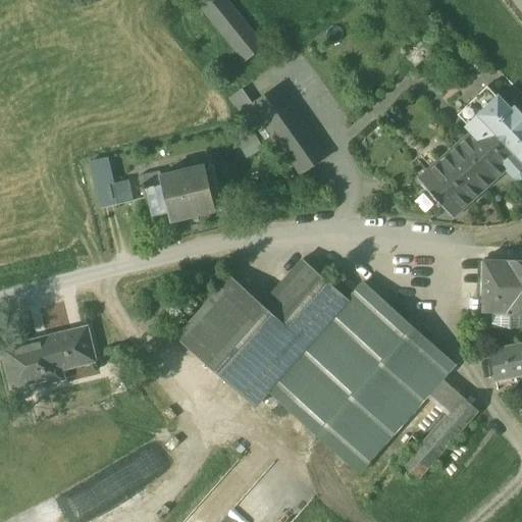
[(250,31),(224,0),(196,0),(232,45),(250,31)]
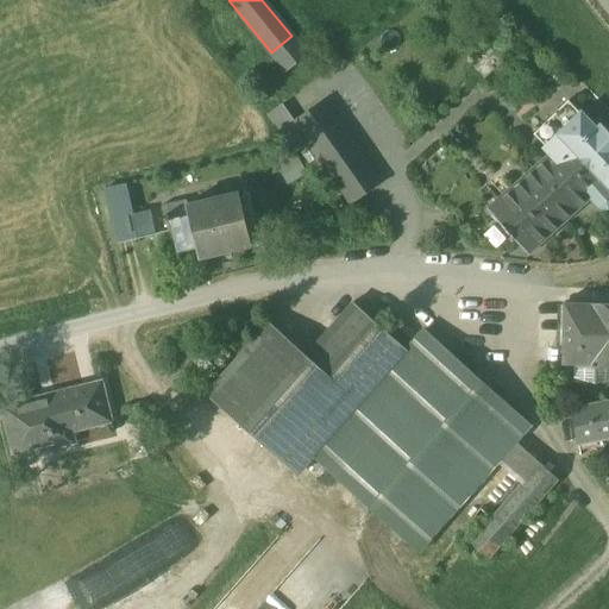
[(307,56),(292,36),(271,52),(287,71),(307,56)]
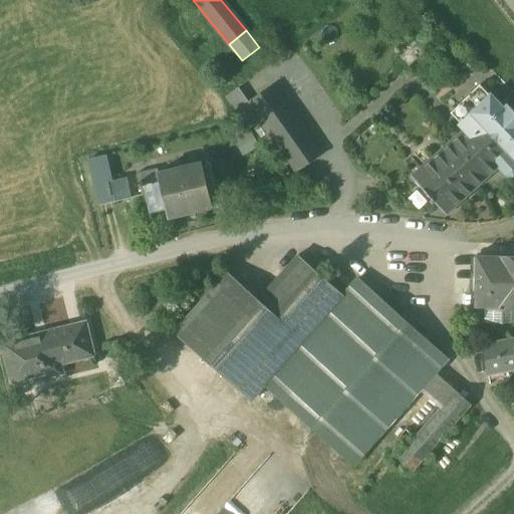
[(322,155),(273,84),(248,101),(298,172),(322,155)]
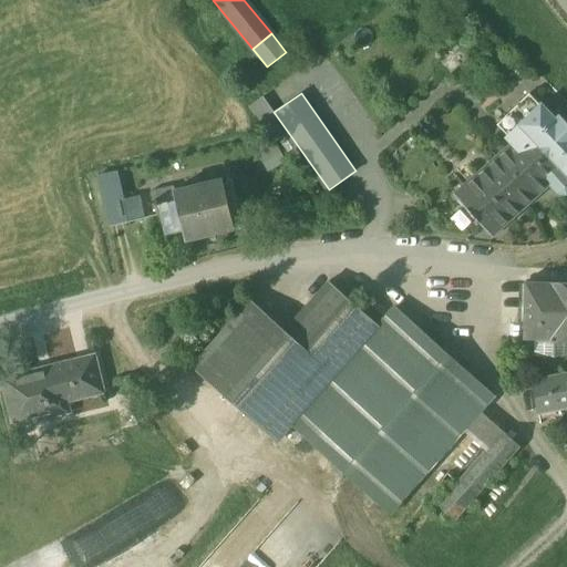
[(540,104),(529,93),(498,124),(508,135),(507,136),(513,143),(453,194),(493,237),(550,185),(557,193),(566,196),(566,123),(559,115),(556,119),(542,103),(540,104)]
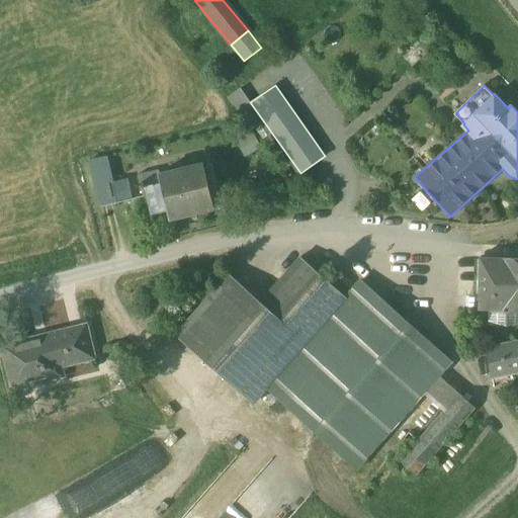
[(107,157),(90,161),(96,187),(112,184),(112,183),(107,157)]
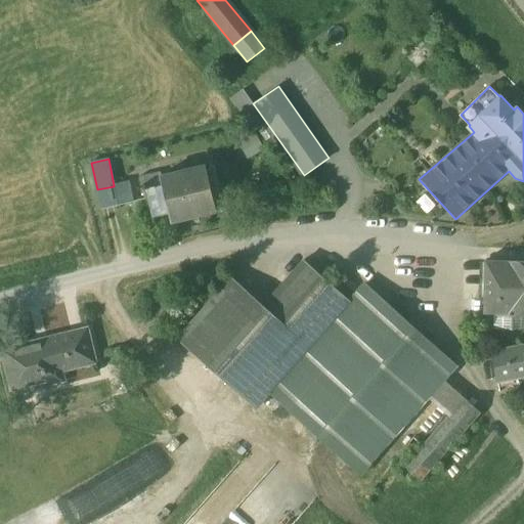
[(162,176),(161,177),(169,214),(171,222),(217,211),(206,166),(162,176)]
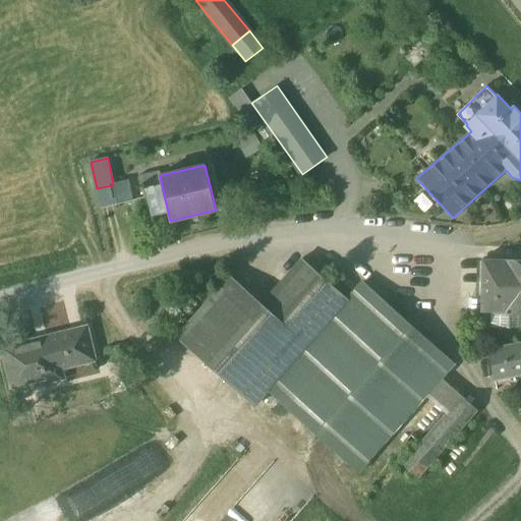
[(160,172),(140,177),(150,217),(168,213),(160,176),(161,175),(160,172)]
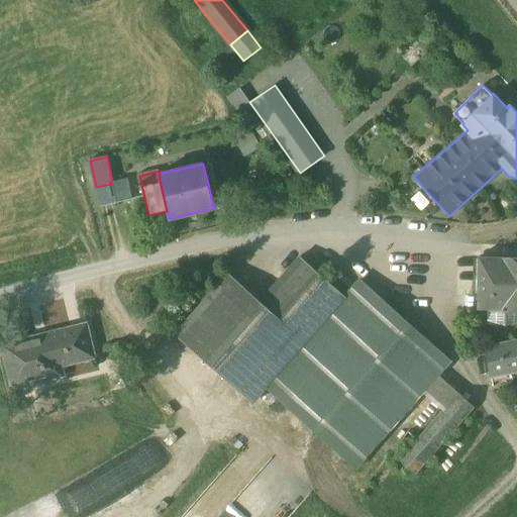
[(126,180),(112,183),(112,184),(96,187),(101,207),(131,200),(126,180)]
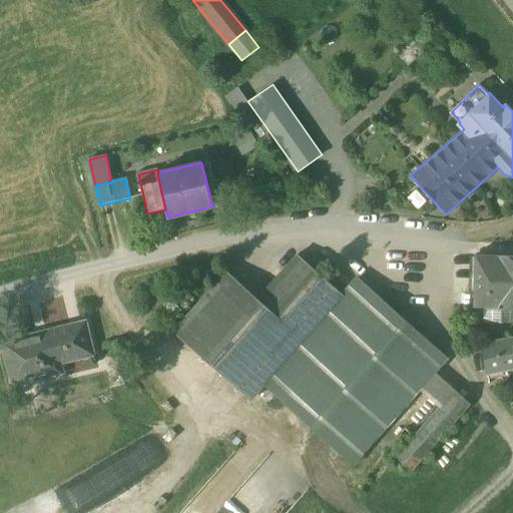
[(259,300),(205,360),(250,400),(265,385),(264,384),(343,296),(298,255),(259,300)]
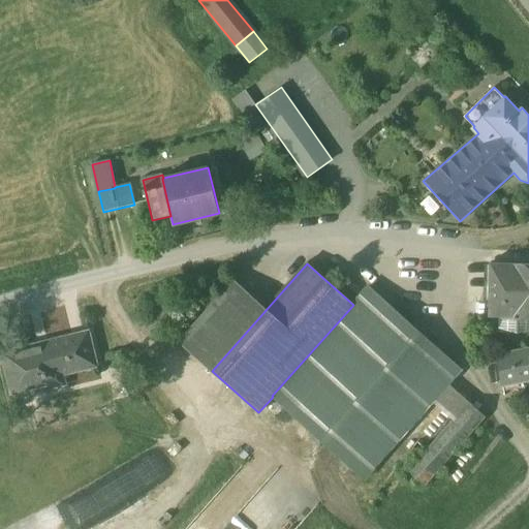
[(528,263),(515,263),(515,265),(491,263),(490,316),(499,316),(514,316),(514,317),(528,317),(528,263)]
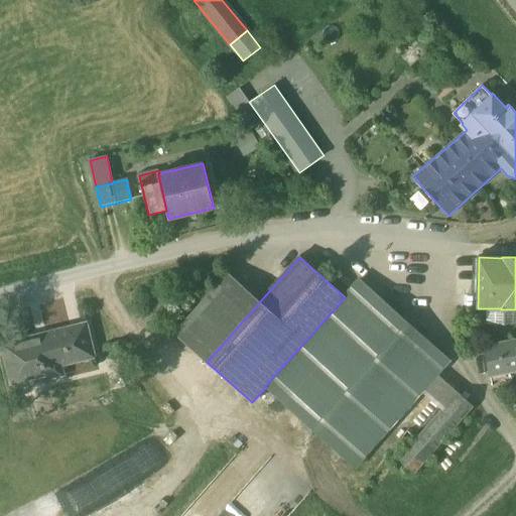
[(229,273),(175,334),(207,362),(260,301),(229,273)]
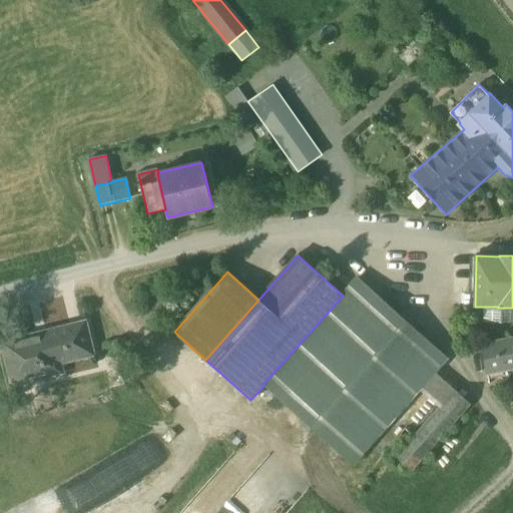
[(447,358),(358,279),(343,296),(264,384),(265,385),(352,464),(447,358)]
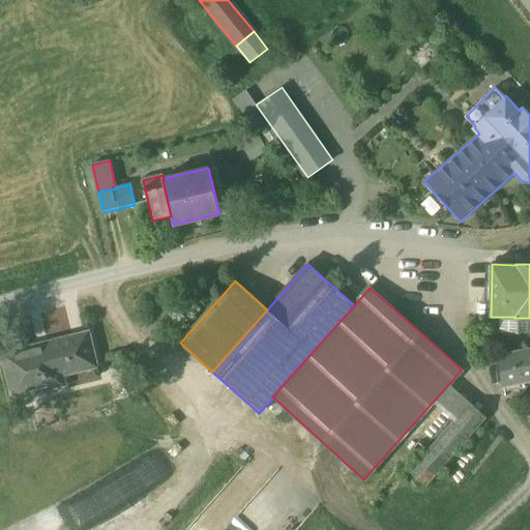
[(529,318),(514,318),(514,317),(500,317),(500,329),(518,334),(529,331),(529,318)]
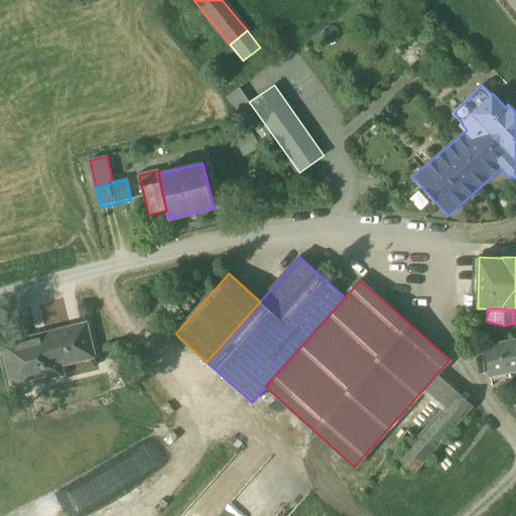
[(20,340),(2,345),(12,385),(61,373),(58,363),(93,355),(85,324),(47,333),(47,334),(20,341),(20,340)]
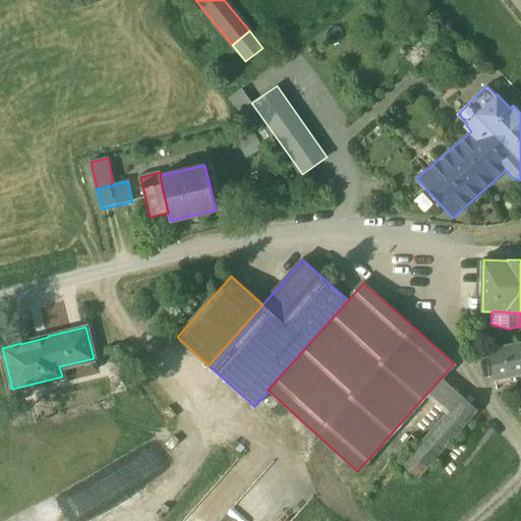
[(520,344),(489,350),(498,396),(520,391),(520,344)]
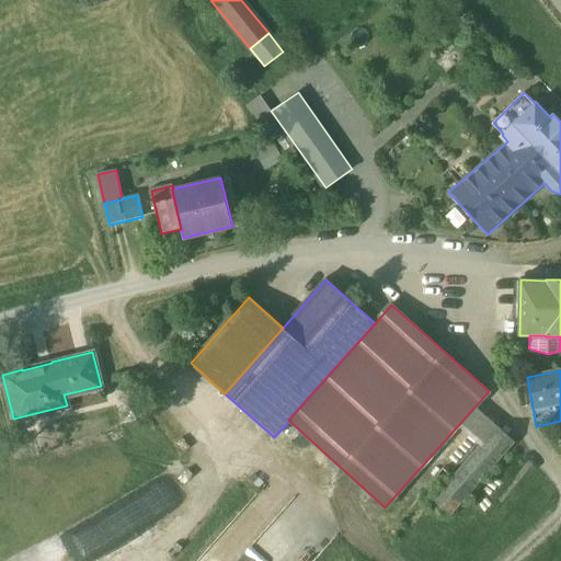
[(497,427),(433,500),(450,515),(515,443),(497,427)]
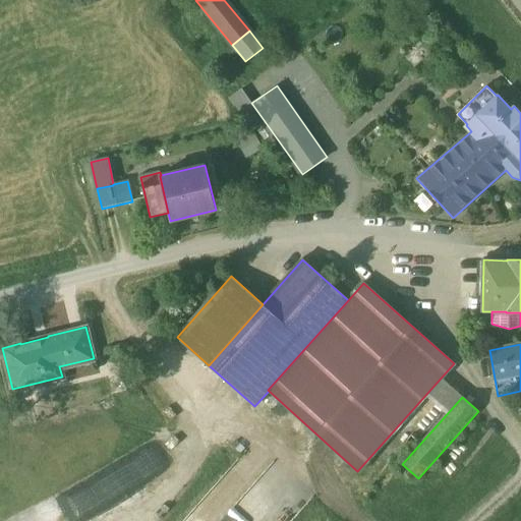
[(222,520),(266,459),(244,445),(191,520),(222,520)]
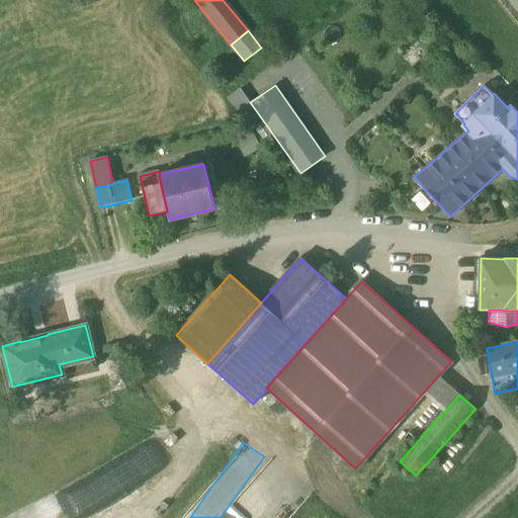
[(76,517),(97,517),(110,511),(95,485),(67,500),(76,517)]
